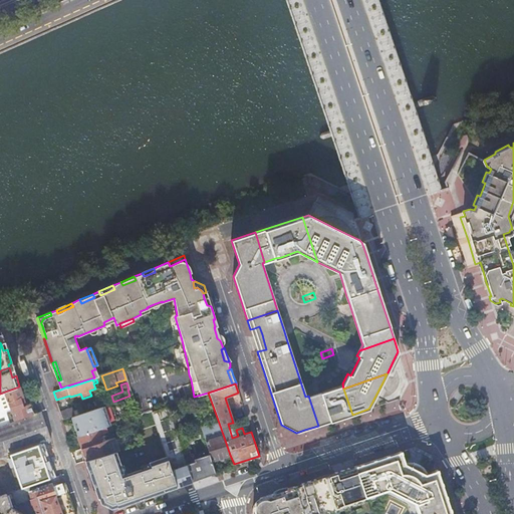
[(308,396),(318,426),(332,421),(352,415),(343,389),(342,383),(341,386),(328,390),(319,393),(313,395),(308,396)]
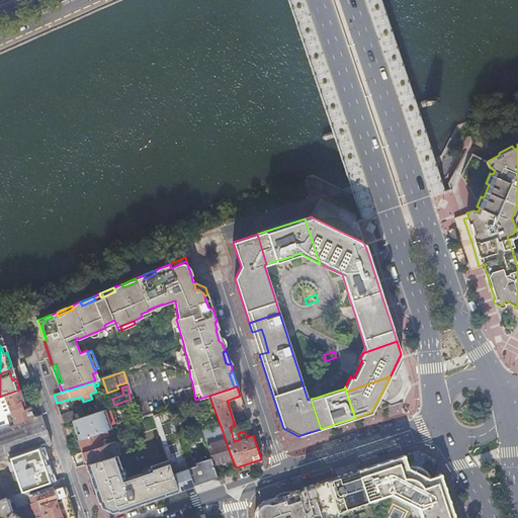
[(21,397),(19,390),(5,395),(11,414),(6,415),(10,425),(33,417),(29,407),(28,408),(22,410),(20,402),(23,401),(21,397)]
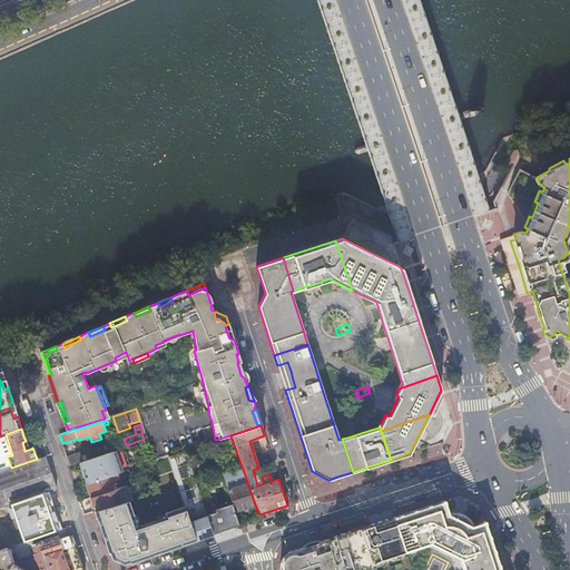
[(12,455),(6,434),(0,436),(0,459),(7,457),(12,455)]
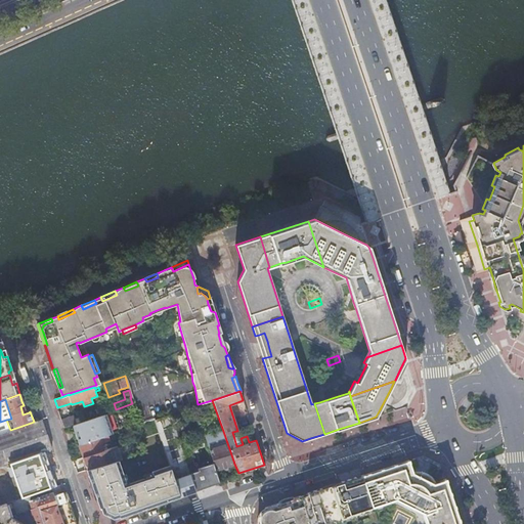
[(24,400),(22,401),(24,405),(20,406),(23,415),(29,412),(24,400)]
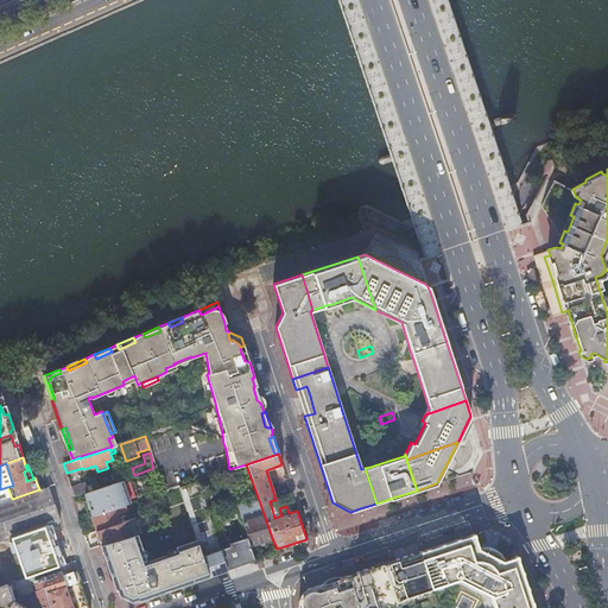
[(132,477),(122,481),(130,499),(139,495),(132,477)]
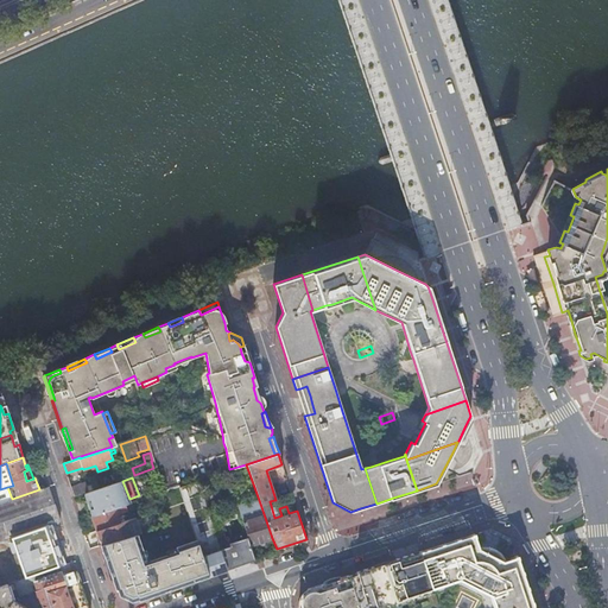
[(179,486),(192,526),(211,519),(198,480),(179,486)]
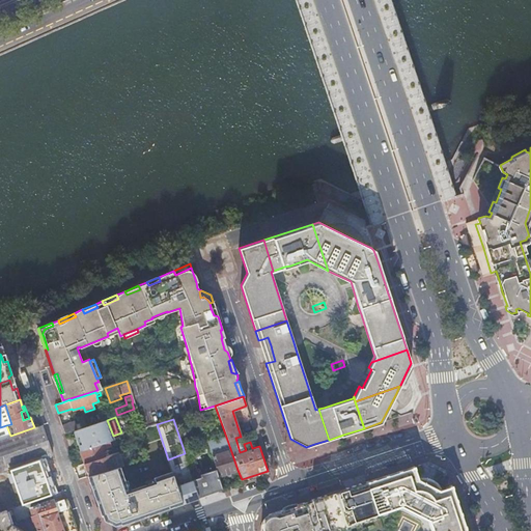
[(62,425),(64,432),(77,428),(75,420),(62,425)]
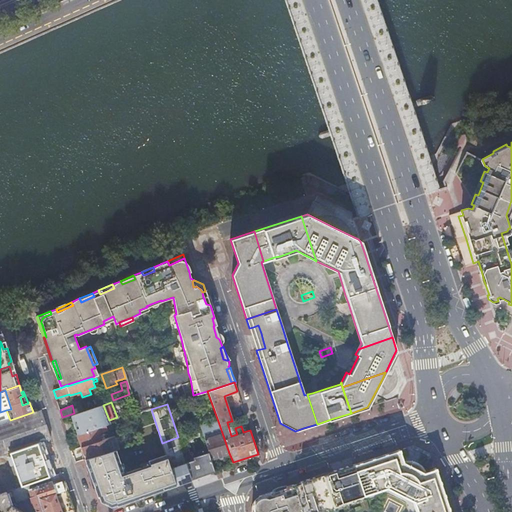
[(109,420),(103,405),(92,408),(71,415),(73,419),(78,432),(78,434),(105,425),(110,424),(109,420)]
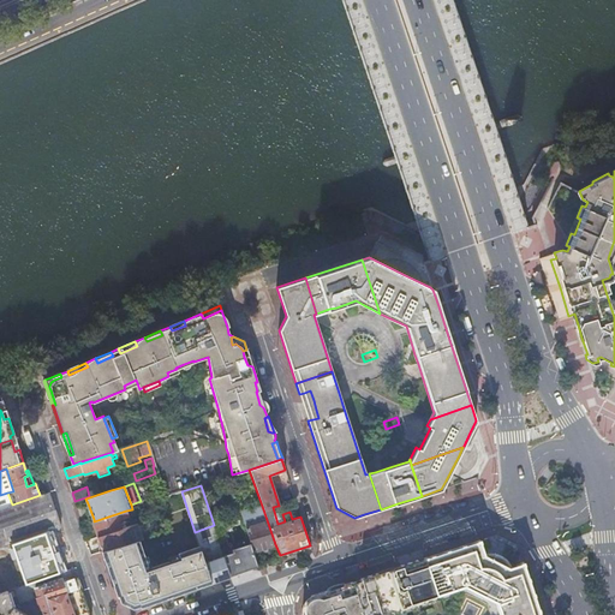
[(55,509),(49,491),(40,495),(12,505),(0,508),(0,547),(52,529),(61,526),(55,509)]
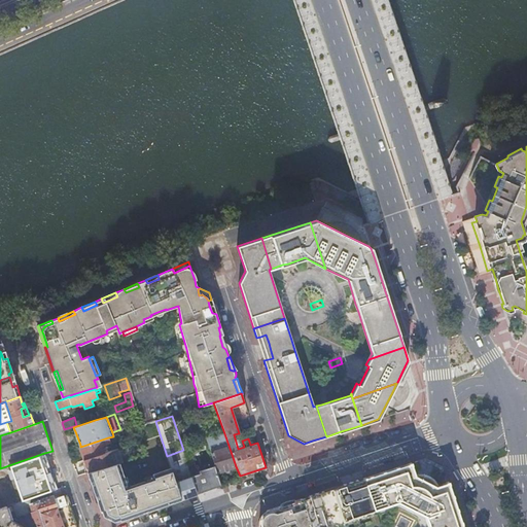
[(0,424),(0,435),(10,432),(6,422),(0,424)]
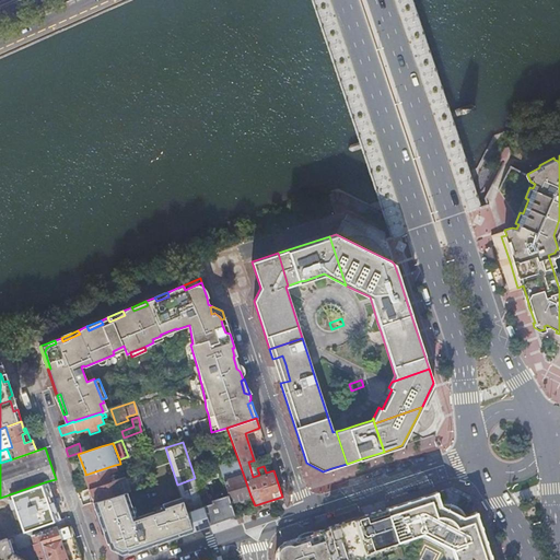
[(251,496),(238,461),(219,467),(220,470),(229,494),(231,502),(251,496)]
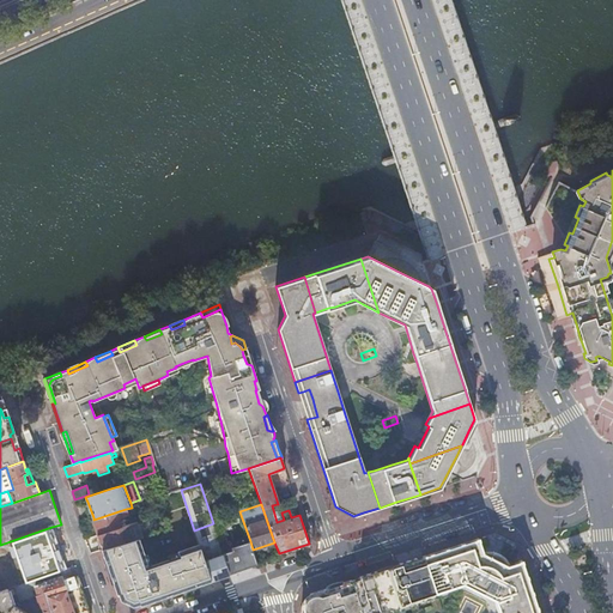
[(93,520),(93,521),(98,534),(122,527),(119,519),(127,515),(126,509),(93,520)]
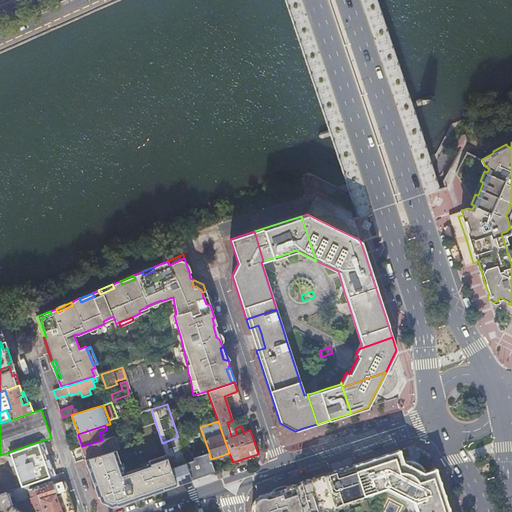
[(86,458),(98,455),(113,450),(115,449),(116,449),(118,448),(114,436),(112,436),(109,437),(102,440),(82,446),(81,447),(85,459),(86,458)]
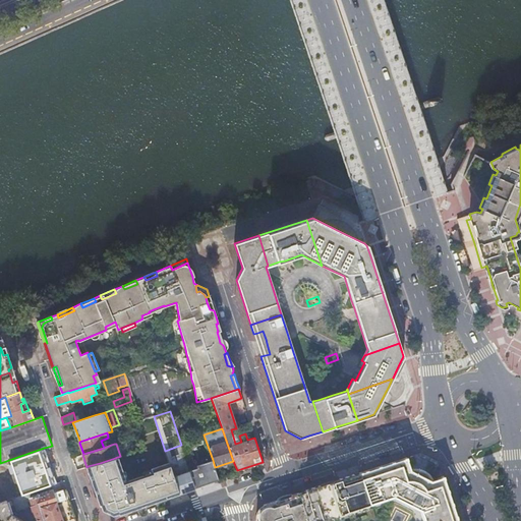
[(181,445),(165,451),(169,463),(172,471),(187,466),(181,445)]
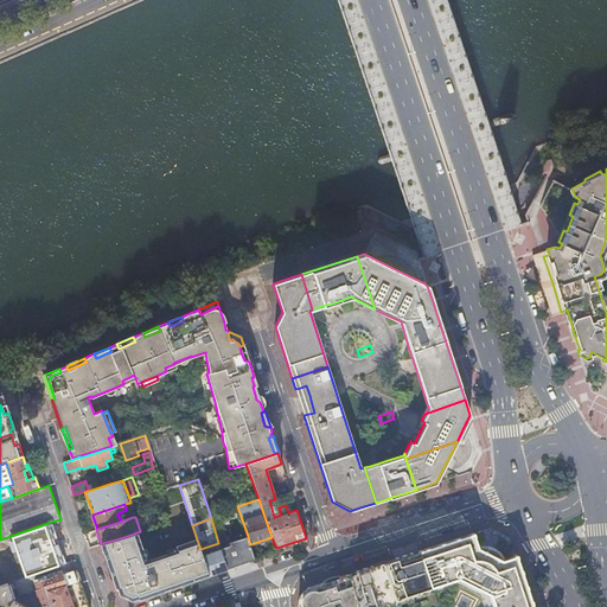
[(58,542),(51,522),(0,540),(0,562),(1,562),(0,560),(0,555),(14,550),(11,547),(29,541),(27,540),(31,538),(34,537),(38,549),(58,542)]
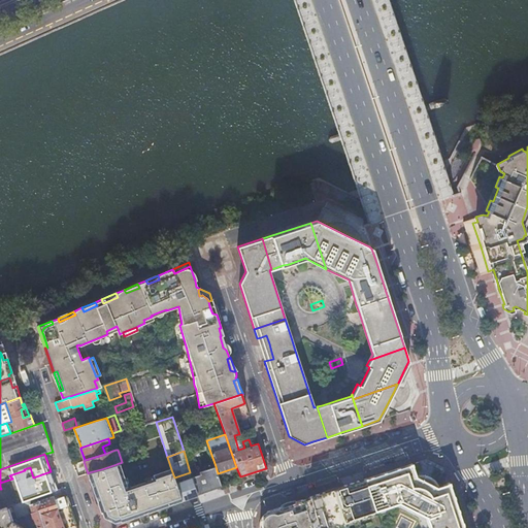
[(120,522),(132,517),(132,516),(142,513),(133,486),(130,487),(127,488),(123,477),(119,463),(117,464),(101,469),(120,522)]
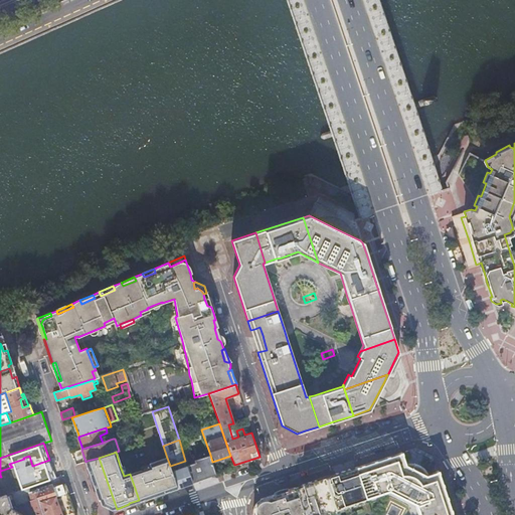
[(355,468),(364,497),(387,490),(414,503),(418,514),(444,514),(451,513),(437,471),(426,475),(423,470),(419,467),(416,465),(414,464),(411,463),(407,463),(404,464),(400,453),(376,461),(355,468)]
